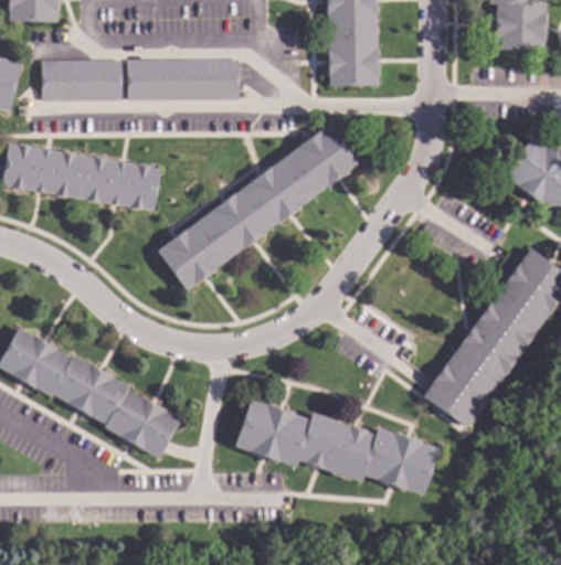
[(61,0),(61,12),(59,12),(59,22),(10,21),(10,11),(8,11),(8,0),(61,0)]
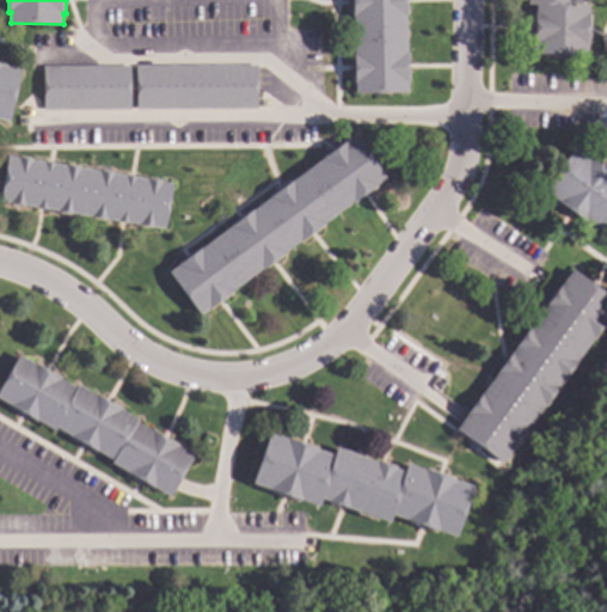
[(410,0),(410,16),(409,16),(409,51),(411,51),(412,81),(410,81),(410,92),(357,93),(357,83),(355,83),(355,53),(357,53),(356,16),(354,16),(353,0),(410,0)]
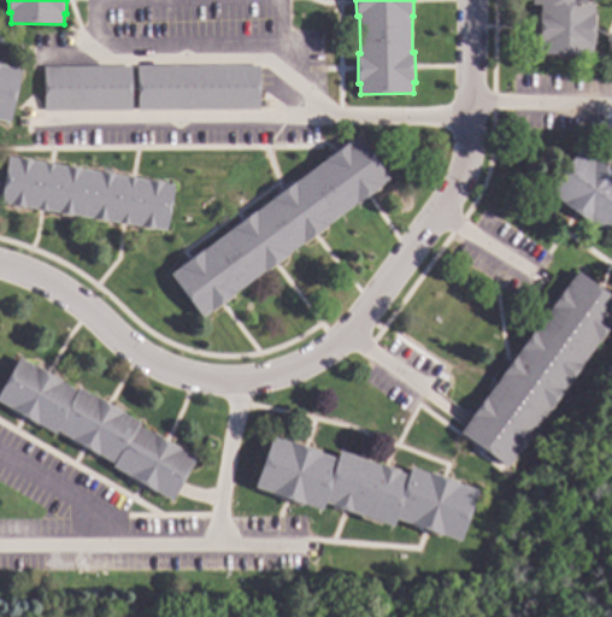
[(588,0),(588,3),(596,3),(595,56),(542,53),(543,5),(534,5),(534,0),(588,0)]
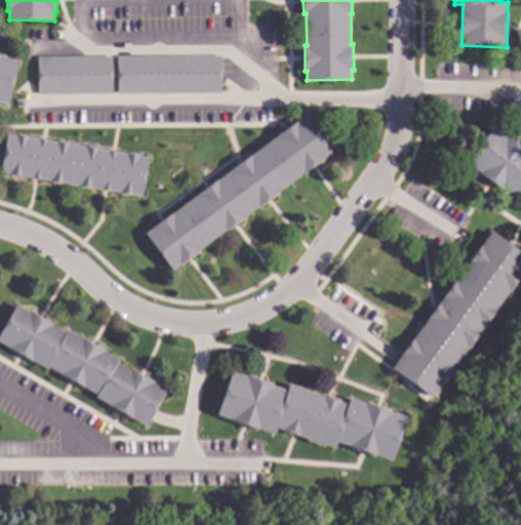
[(0,53),(19,58),(9,104),(0,102),(0,53)]
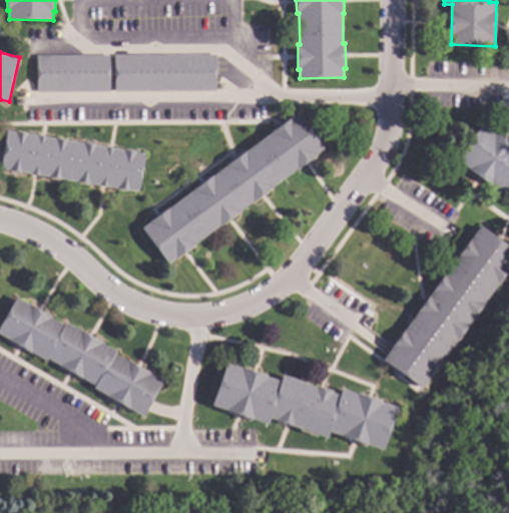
[(218,91),(116,92),(116,55),(217,54),(218,91)]
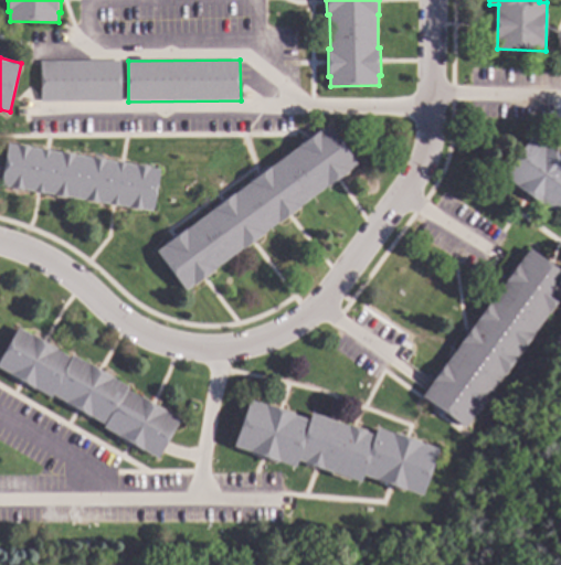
[(123,102),(43,102),(43,61),(123,61),(123,102)]
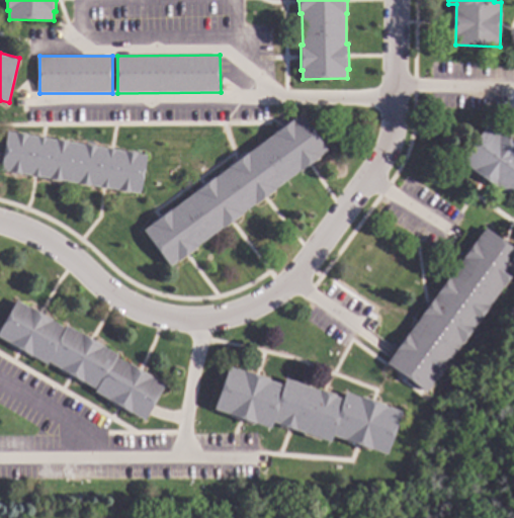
[(329,150),(321,156),(322,157),(303,172),(302,171),(276,189),(277,190),(258,205),(257,203),(244,213),(245,214),(225,229),(224,228),(198,246),(199,248),(180,262),(179,260),(171,266),(145,231),(152,225),(151,224),(171,208),(172,209),(197,192),(195,190),(216,176),(217,177),(230,168),(228,166),(249,151),(250,153),(274,135),(273,134),(293,118),(294,119),(303,114),(329,150)]
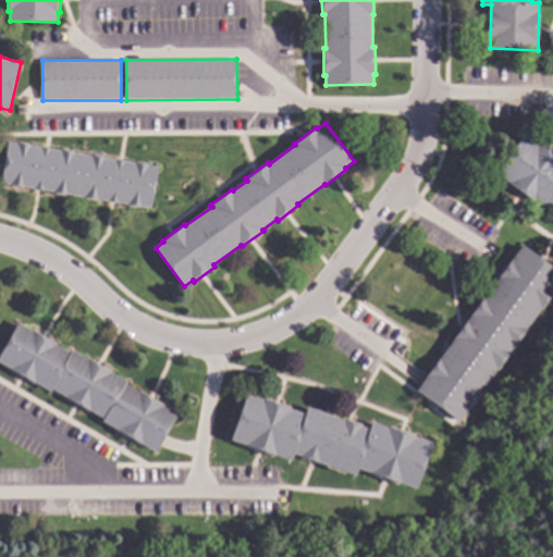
[(552,207),(550,210),(498,173),(526,134),(552,152),(552,207)]
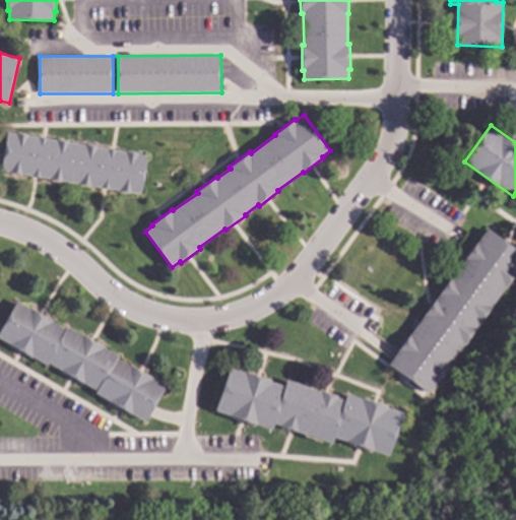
[(148,155),(142,194),(2,171),(8,132),(148,155)]
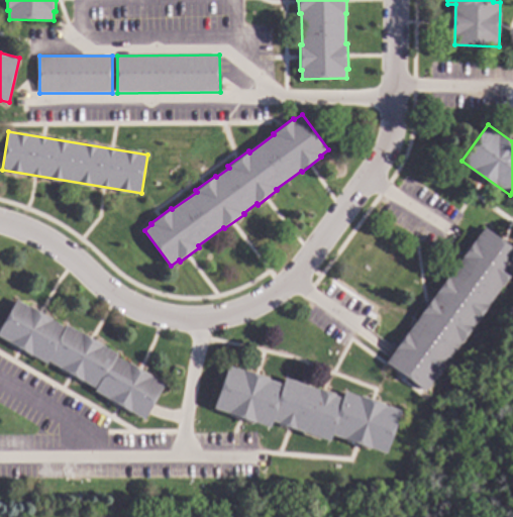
[(512,273),(426,391),(387,363),(486,227),(512,247),(512,273)]
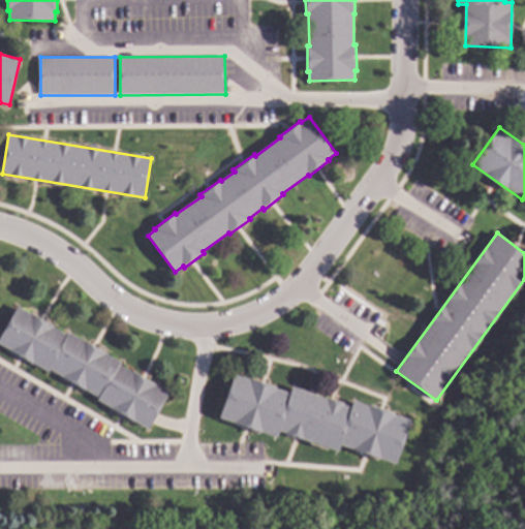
[(68,335),(69,332),(122,363),(121,365),(171,393),(149,429),(98,400),(99,398),(51,369),(50,372),(0,343),(0,338),(19,306),(68,335)]
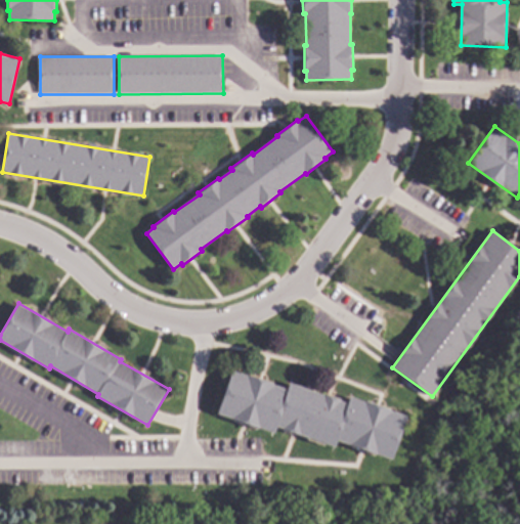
[(288,390),(290,383),(348,403),(351,396),(407,417),(392,460),(339,440),(336,447),(277,427),(275,433),(218,413),(233,370),(288,390)]
